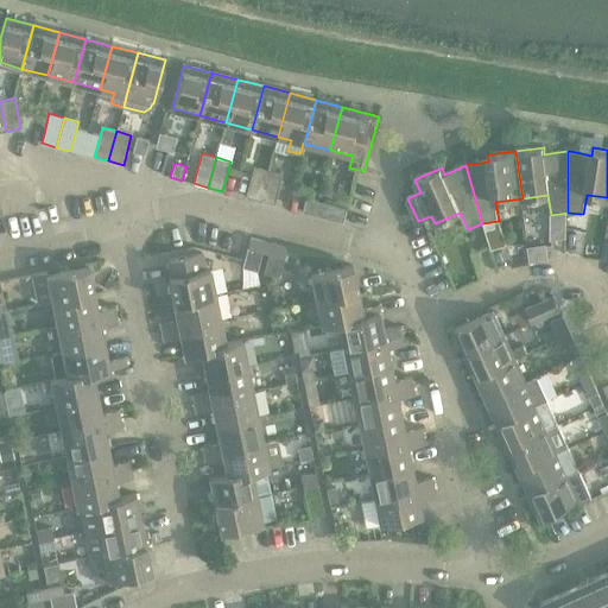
[(254,168),(246,197),(260,201),(268,171),(254,168)]
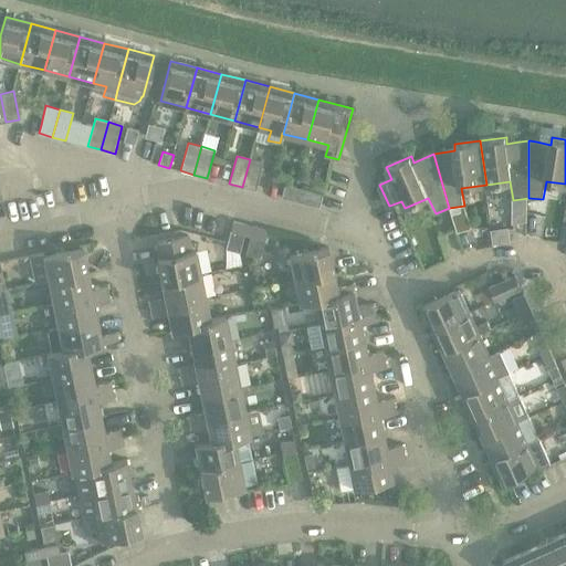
[(250,159),(242,187),(255,191),(263,163),(250,159)]
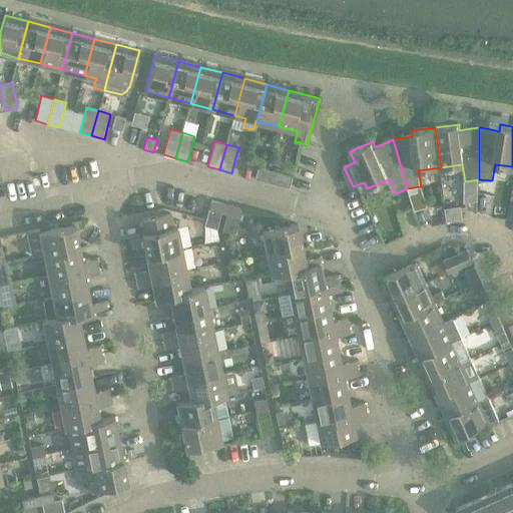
[(258,166),(254,179),(265,181),(268,169),(258,166)]
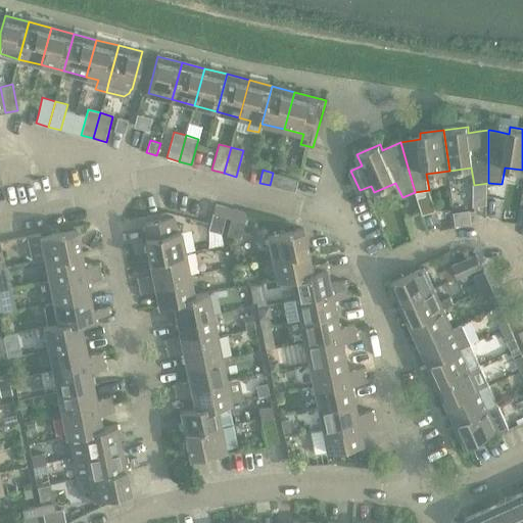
[(273,173),(270,185),(295,191),(298,179),(273,173)]
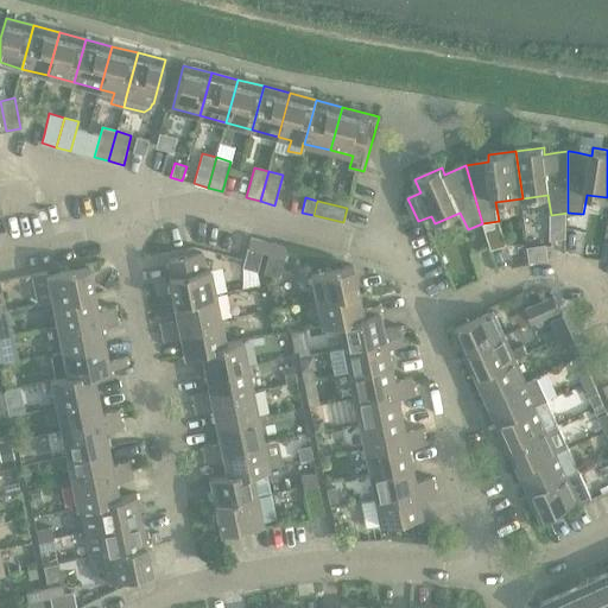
[(245,258),(242,268),(257,272),(263,251),(265,241),(251,238),(245,258)]
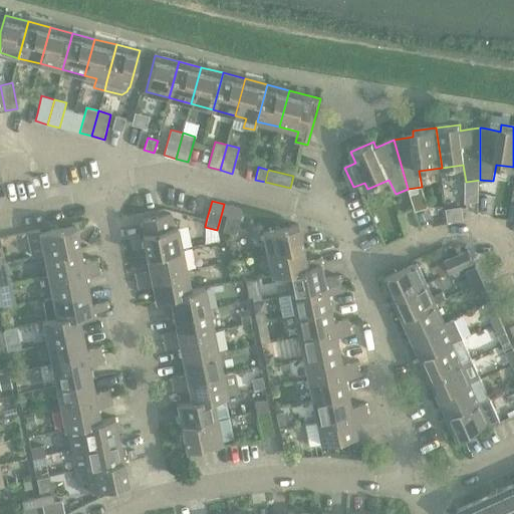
[(223,232),(225,232),(236,235),(242,210),(243,209),(230,206),(223,232)]
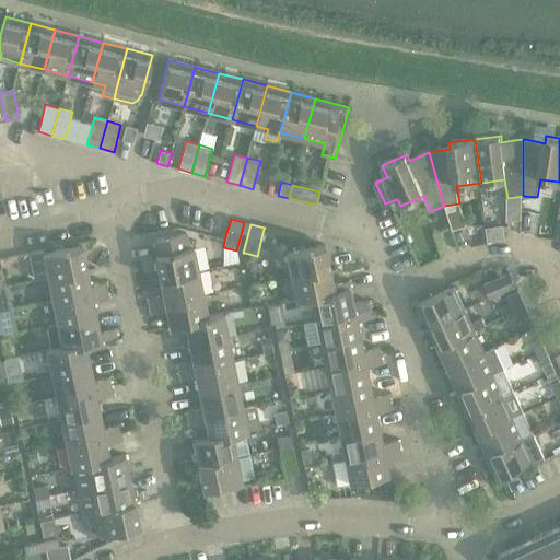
[(485,225),(470,226),(473,244),(487,242),(485,225)]
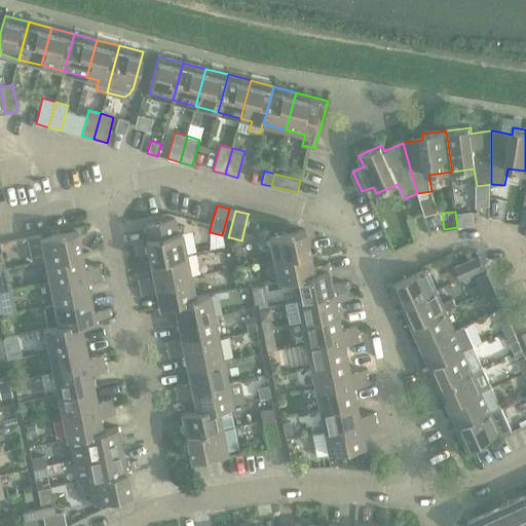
[(475,212),(459,214),(460,227),(477,224),(475,212)]
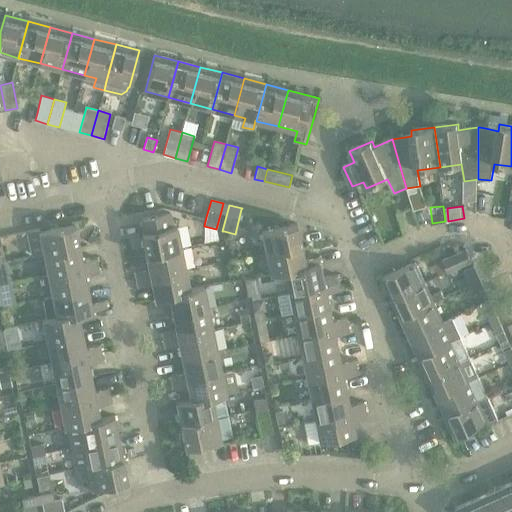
[(142,233),(147,255),(182,248),(177,226),(173,226),(171,213),(142,219),(144,232),(142,233)]
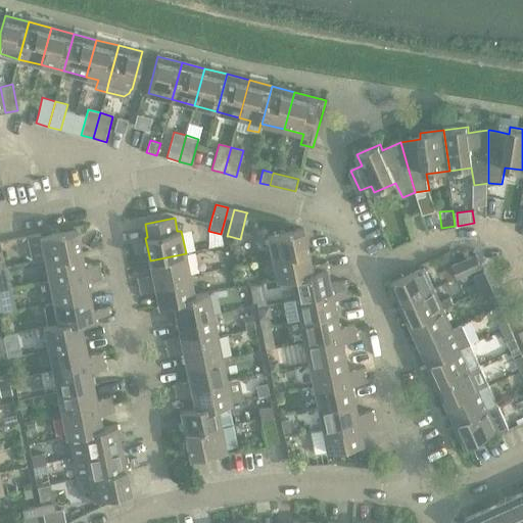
[(267,237),(271,259),(308,251),(303,229),(267,237)]
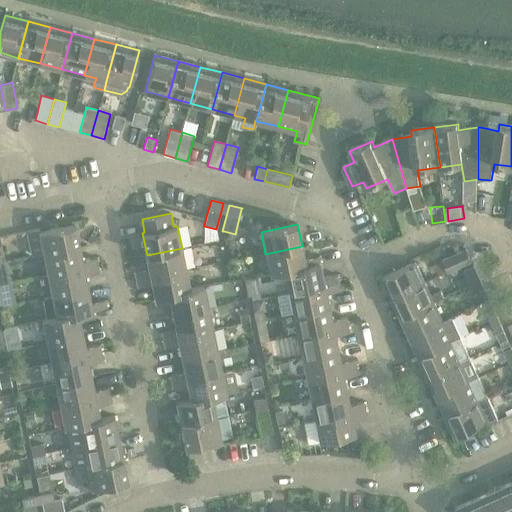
[(44,254),(44,255),(80,247),(75,225),(41,232),(40,229),(27,231),(33,256),(44,254)]
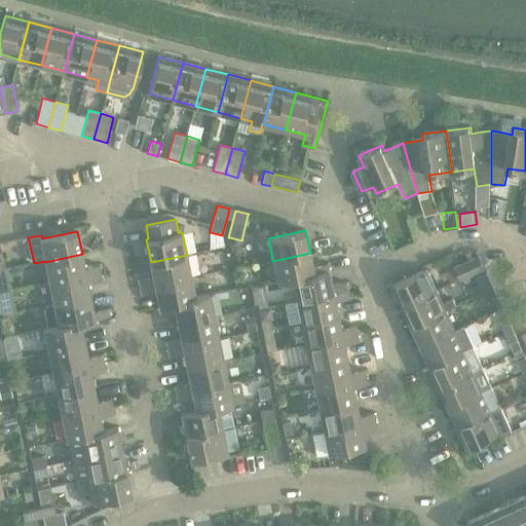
[(0,242),(0,293),(10,292),(6,268),(5,269),(0,243),(0,242)]
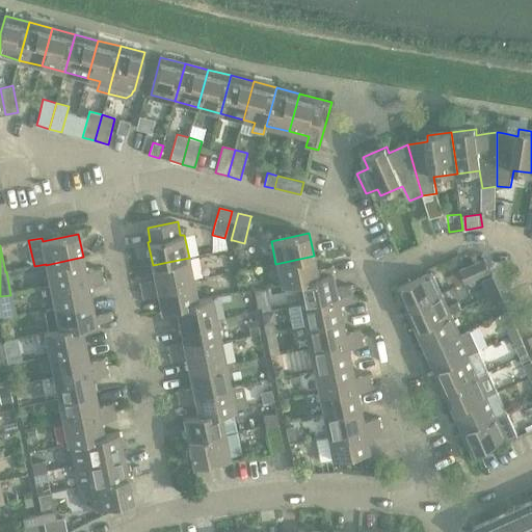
[(281,286),(296,283),(318,278),(318,277),(333,275),(330,267),(317,270),(314,256),(275,264),(281,286)]
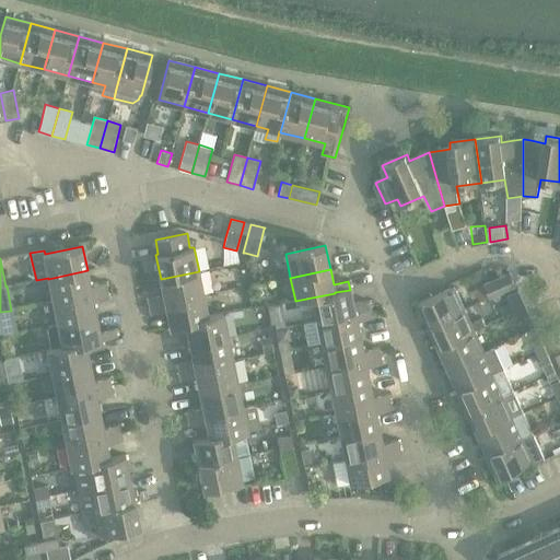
[(48,279),(54,302),(107,290),(105,282),(90,286),(88,270),(48,279)]
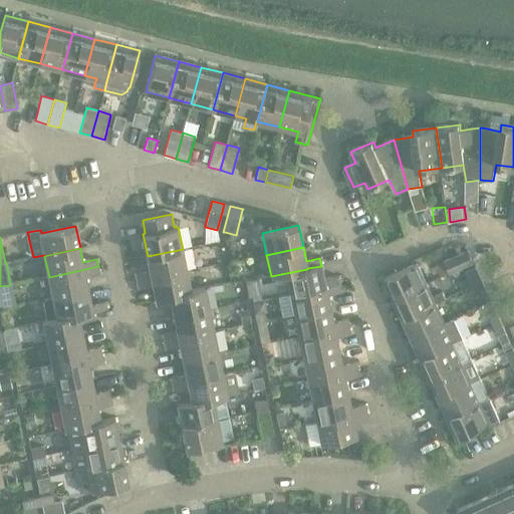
[(136,273),(138,280),(187,270),(183,249),(148,256),(150,270),(136,273)]
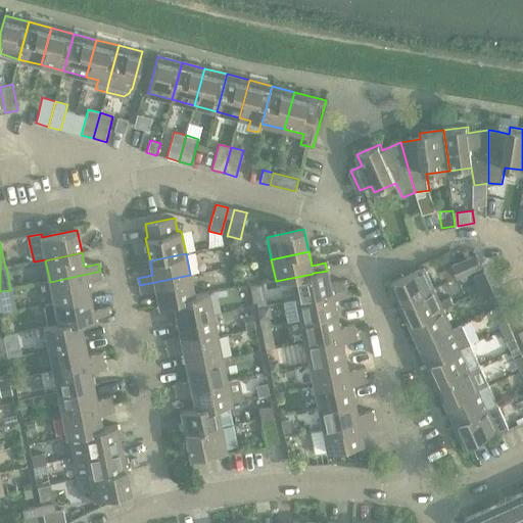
[(452,282),(483,269),(482,267),(477,254),(445,269),(452,282)]
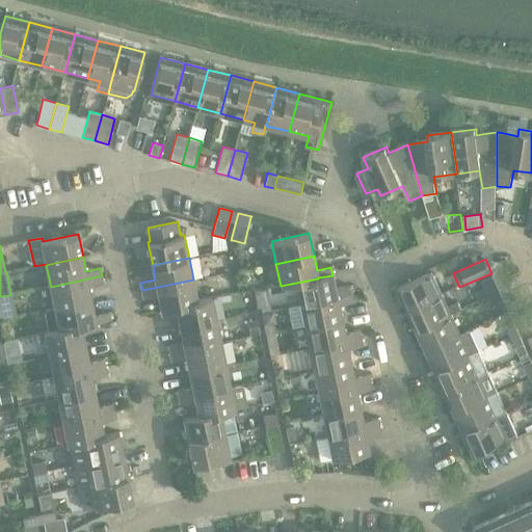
[(399,288),(409,310),(443,294),(432,272),(399,288)]
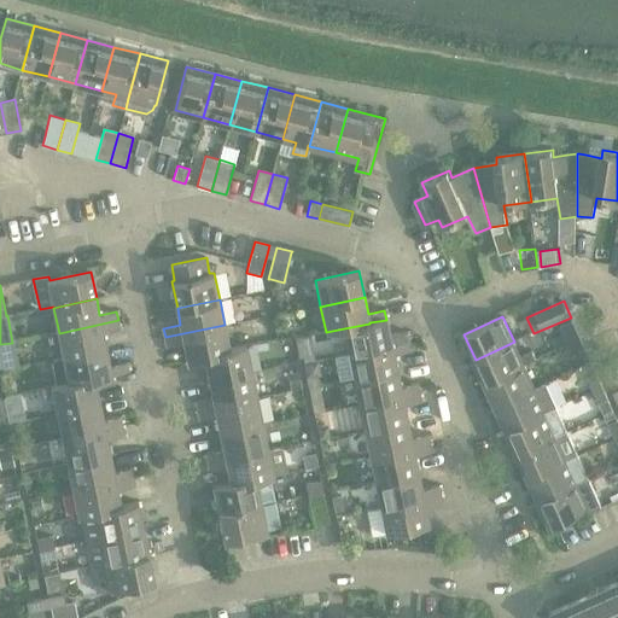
[(59,333),(64,359),(106,349),(104,333),(121,330),(118,320),(59,333)]
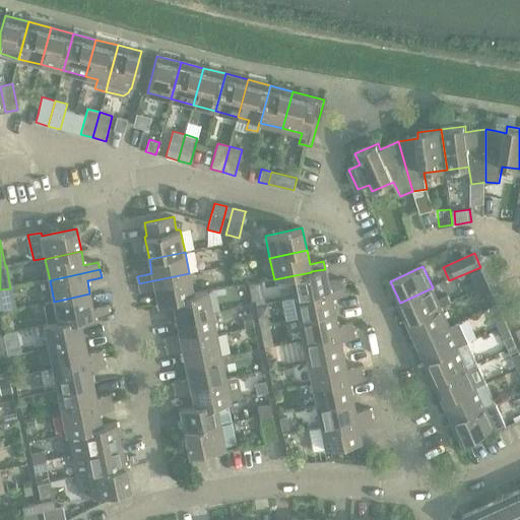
[(311,272),(289,276),(289,277),(294,298),(295,298),(344,287),(342,279),(328,282),(325,269),(321,269),(311,271),(311,272)]
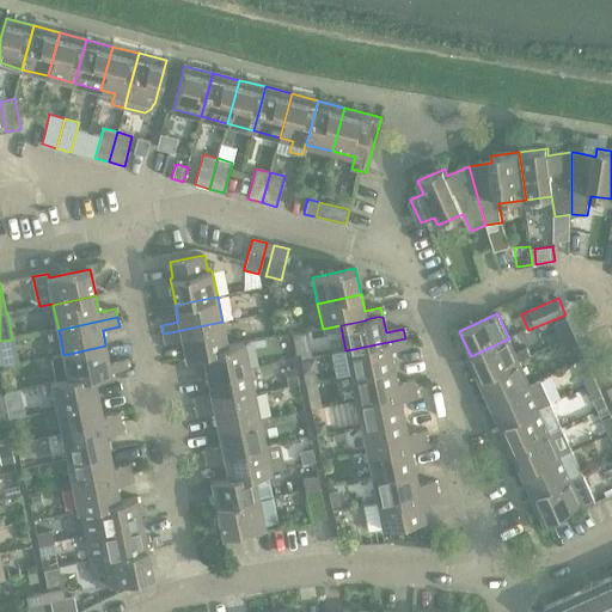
[(562,342),(567,341),(576,336),(570,323),(568,319),(555,325),(562,342)]
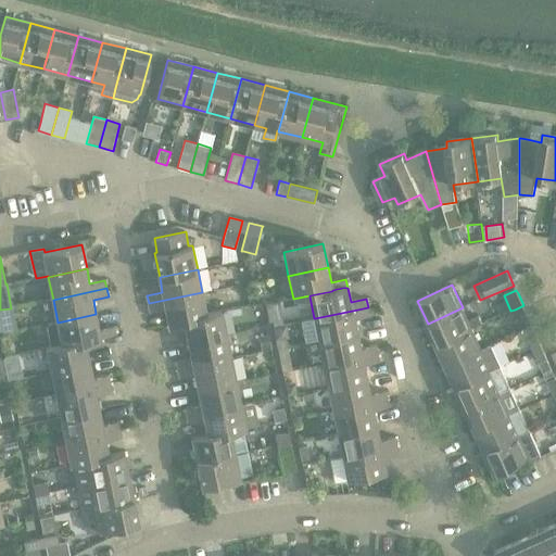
[(165,308),(168,325),(185,321),(184,320),(206,315),(206,314),(202,292),(149,303),(150,312),(165,308)]
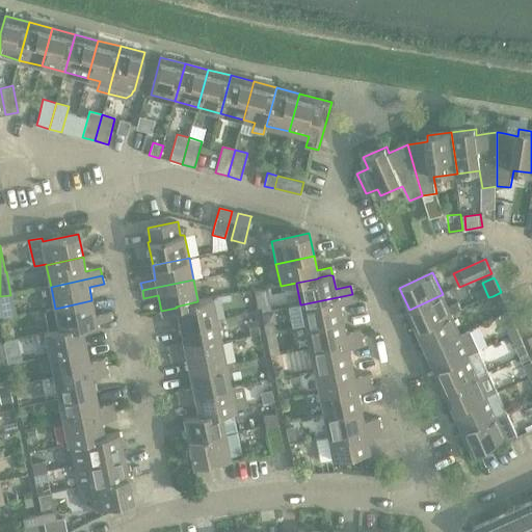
[(498,308),(506,303),(501,292),(493,296),(498,308)]
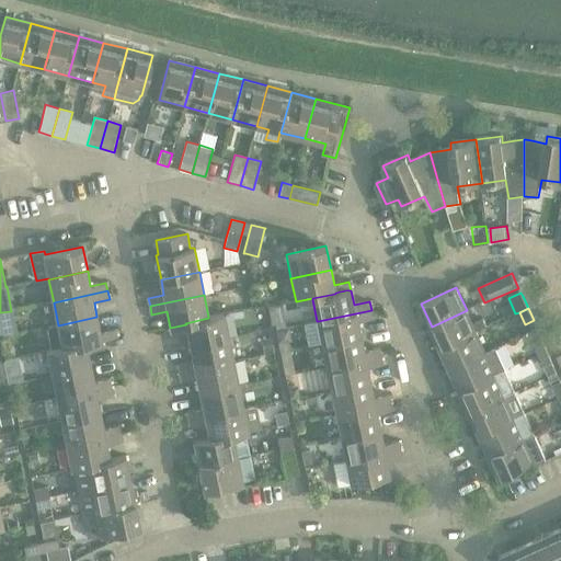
[(317,321),(304,323),(309,345),(321,343),(321,344),(361,336),(357,321),(373,318),(371,310),(318,321),(317,321)]
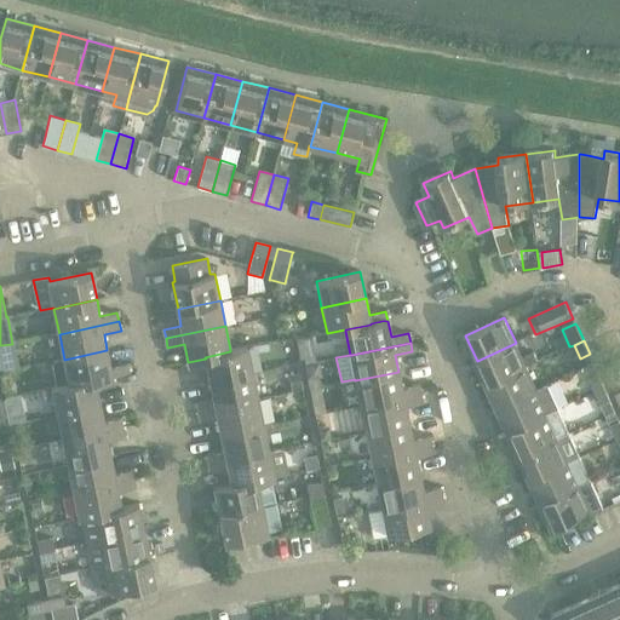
[(488,384),(527,367),(539,361),(535,352),(524,359),(516,343),(477,361),(488,384)]
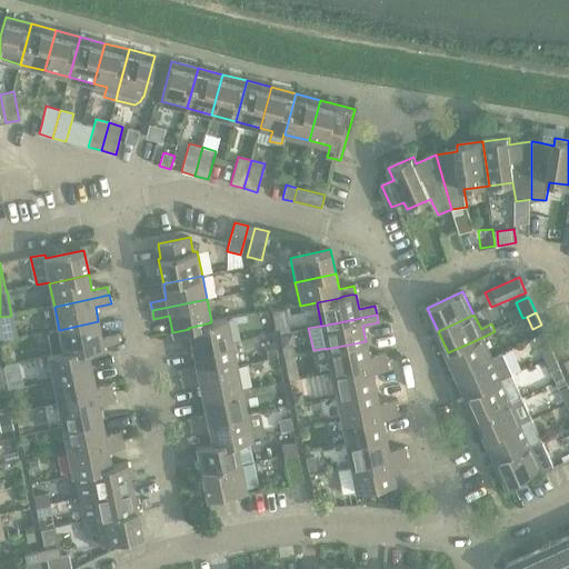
[(190,336),(193,351),(232,343),(227,318),(211,321),(211,322),(188,328),(189,329),(172,332),(175,339),(190,336)]
